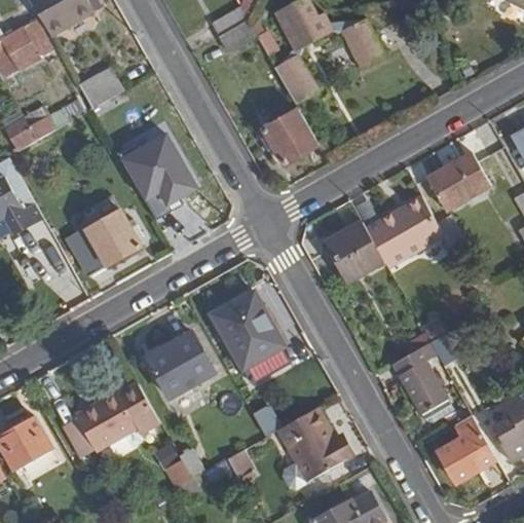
[(30,0),(50,36),(94,10),(87,0),(30,0)]
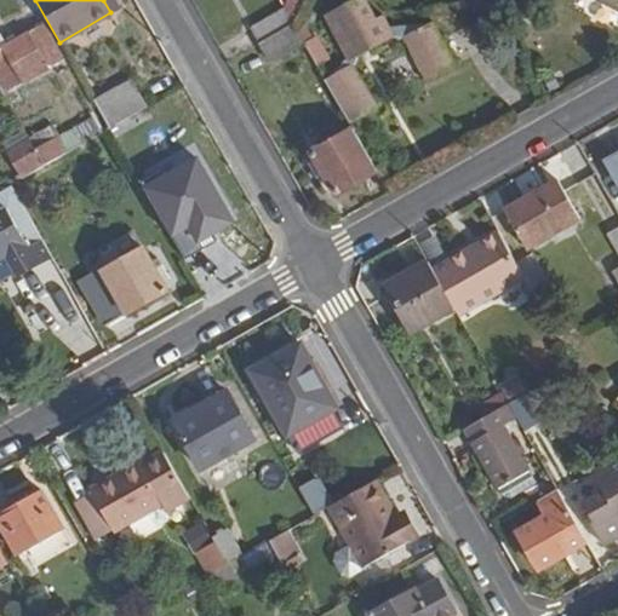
[(292,0),(286,12),(292,22),(293,26),(305,0),(292,0)]
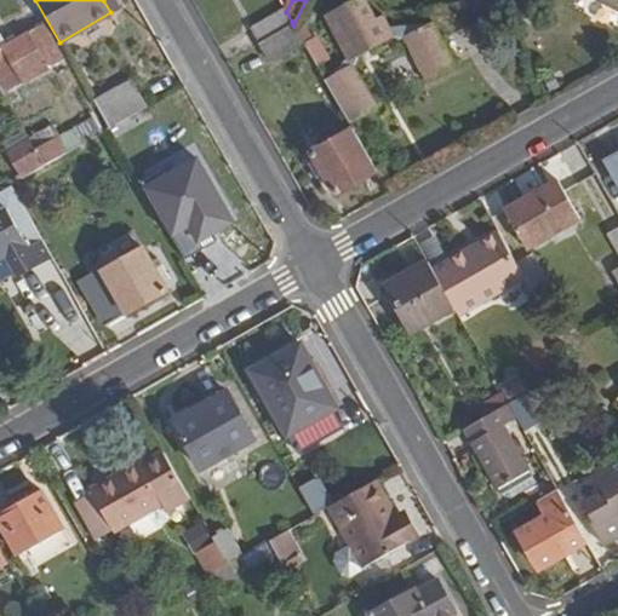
[(349,53),(339,70),(325,79),(348,119),(375,103),(353,67),(358,53),(395,33),(404,34),(427,75),(455,62),(433,23),(393,24),(387,13),(377,19),(364,0),(348,0),(326,12),(349,53)]
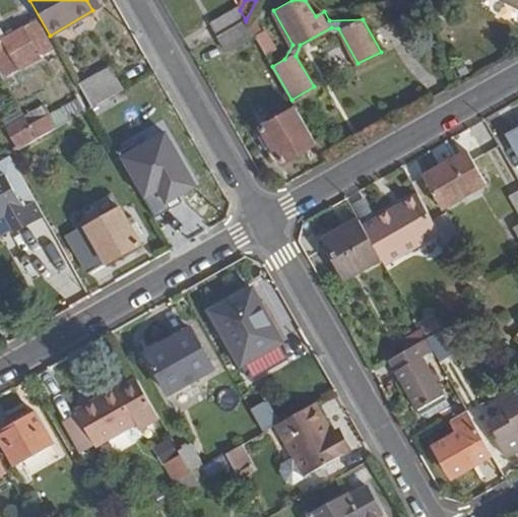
[(418,0),(426,13),(439,7),(437,0),(418,0)]
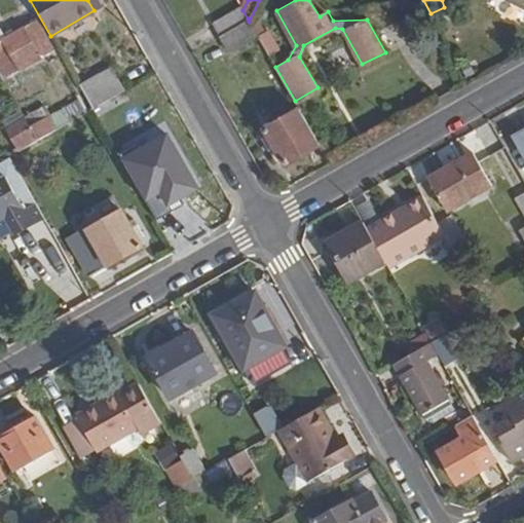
[(239,4),(211,21),(219,35),(248,19),(242,10),(239,4)]
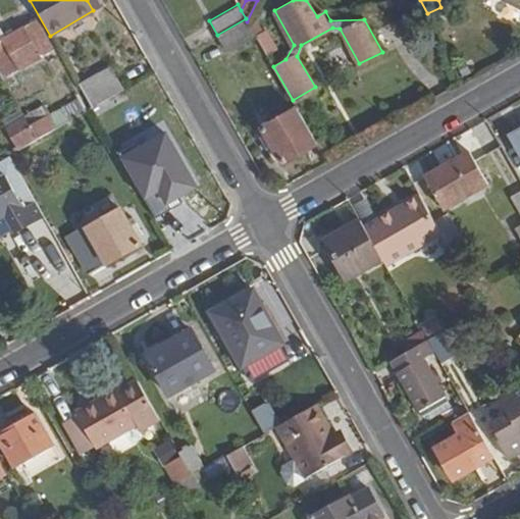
[(410,6),(396,10),(399,22),(413,18),(410,6)]
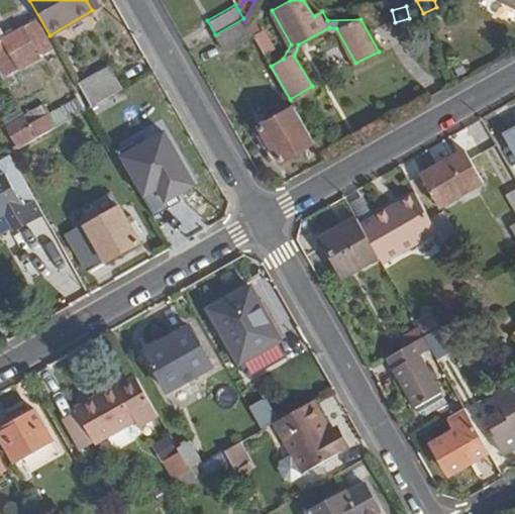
[(52,46),(35,18),(3,36),(0,31),(0,77),(52,46)]
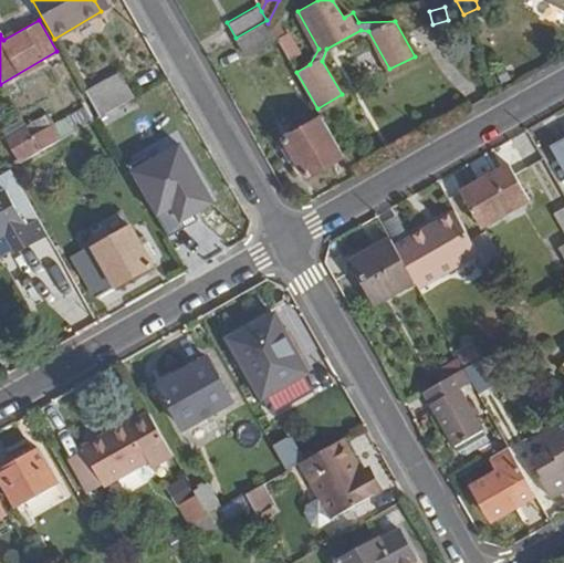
[(236,38),(246,54),(277,37),(268,23),(267,20),(236,38)]
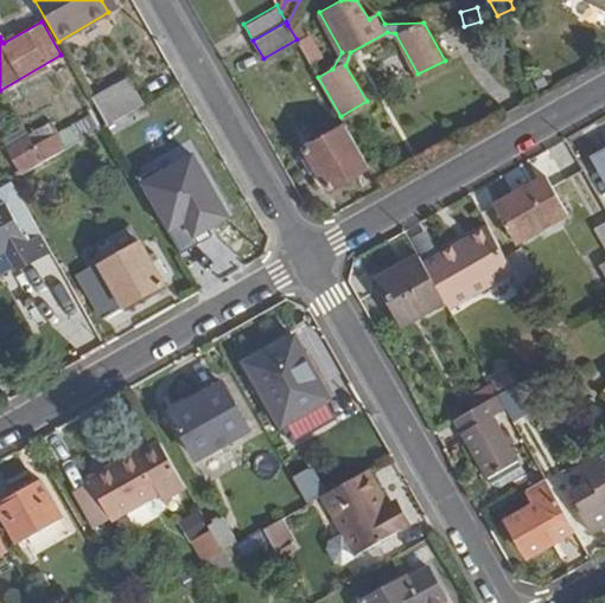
[(309,32),(297,39),(309,62),(322,55),(309,32)]
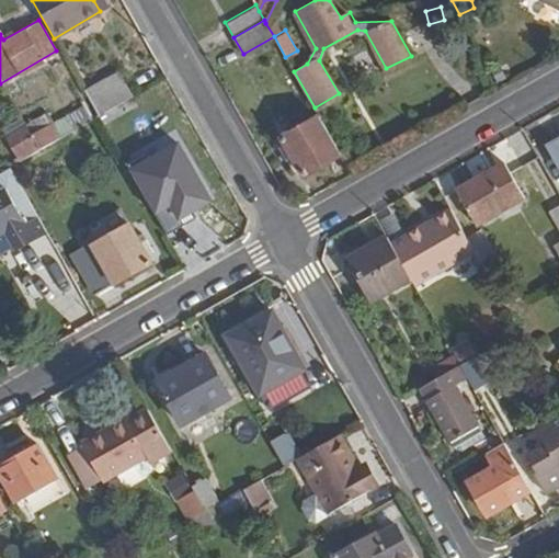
[(497,63),(488,68),(495,80),(504,75),(497,63)]
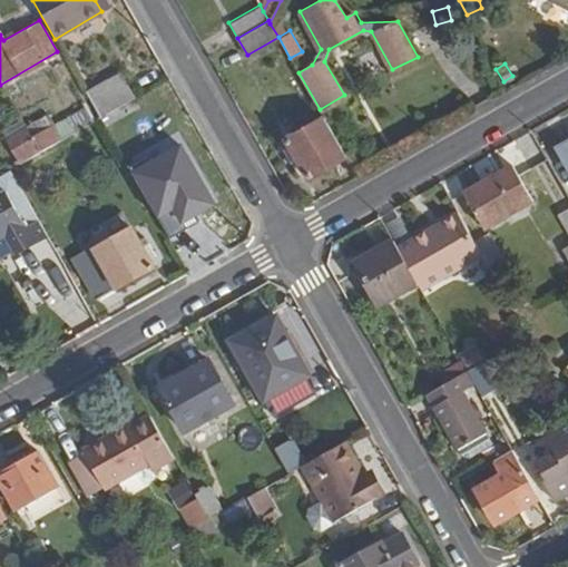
[(134,97),(119,72),(85,91),(99,117),(134,97)]
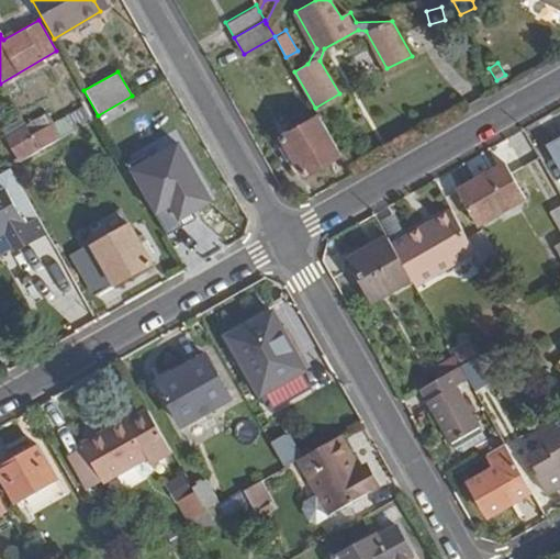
[(86,103),(48,125),(56,138),(93,118),(86,103)]
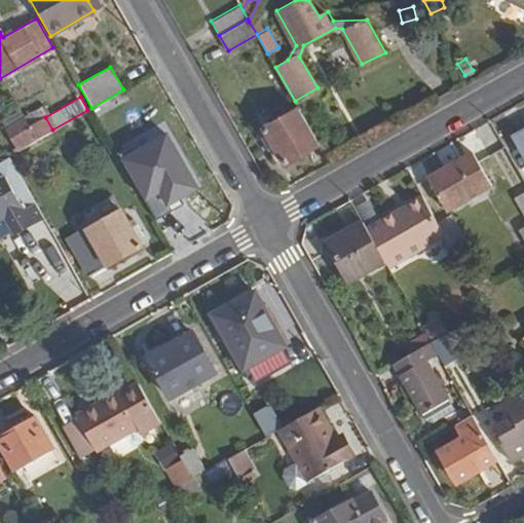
[(264,128),(284,162),(319,143),(299,108),(263,127),(264,128)]
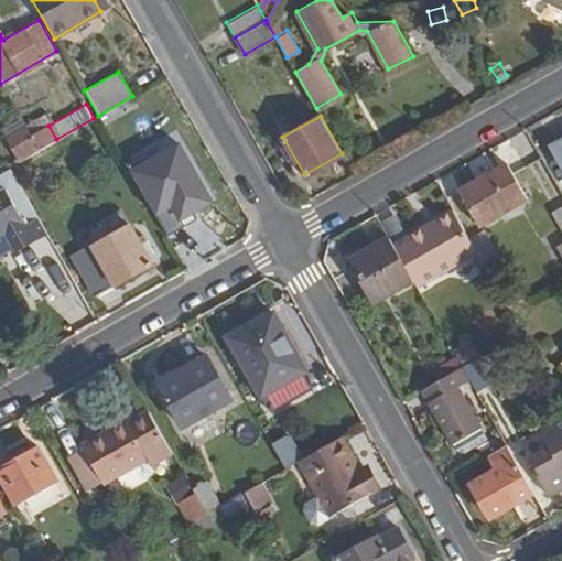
[(19,117),(0,127),(20,160),(39,150),(31,136),(19,117)]
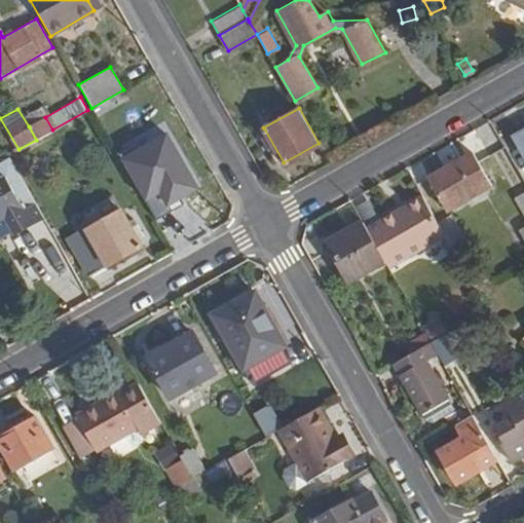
[(45,117),(29,126),(36,140),(52,129),(45,117)]
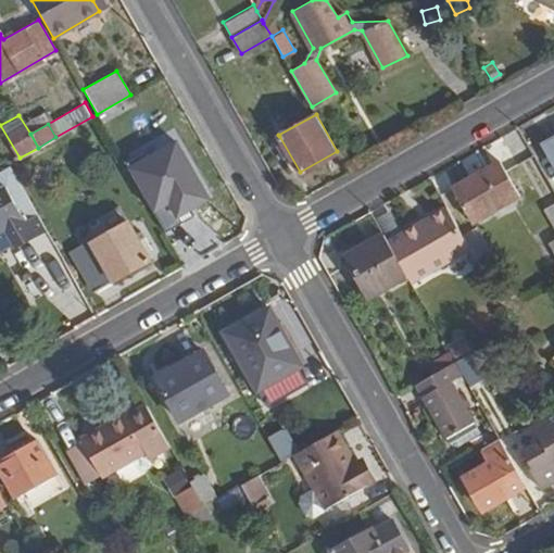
[(120,160),(156,227),(206,200),(170,133),(120,160)]
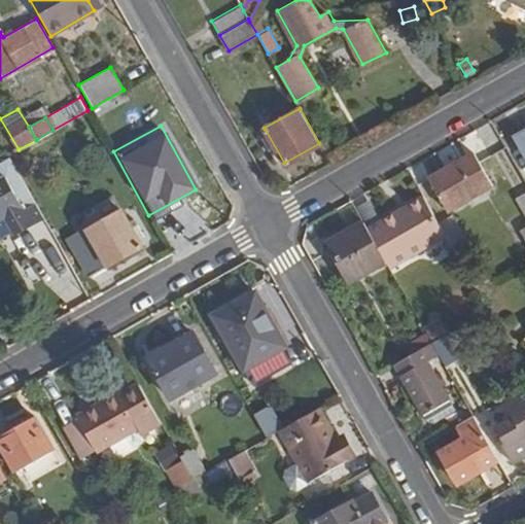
[(524,133),(516,139),(524,155),(524,133)]
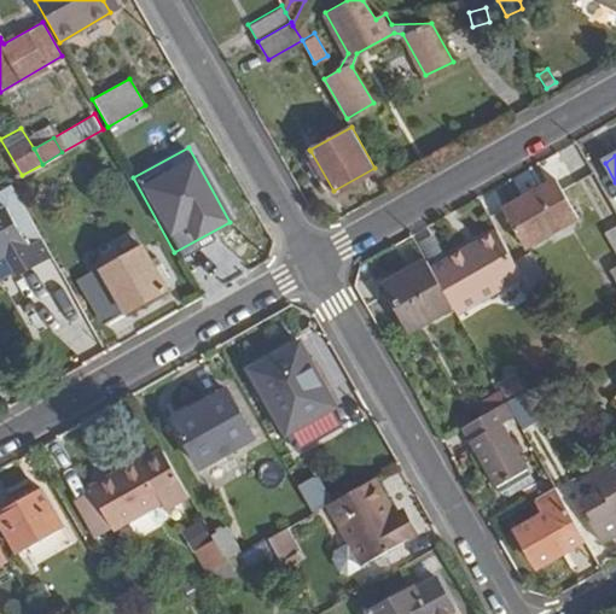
[(576,216),(553,177),(501,208),(524,246),(574,217),(576,216)]
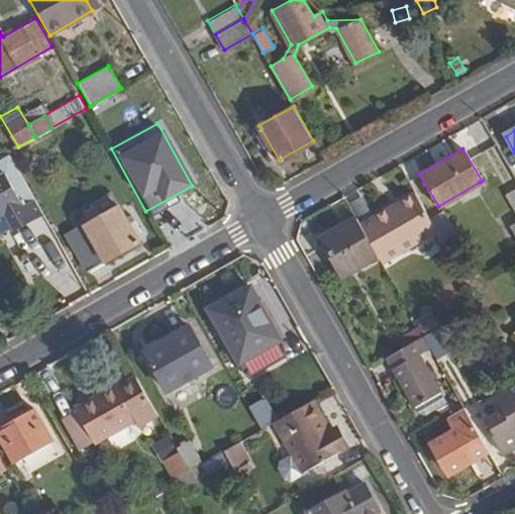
[(0,235),(1,234),(0,232),(0,229),(29,213),(22,201),(32,195),(8,152),(0,157),(0,235)]
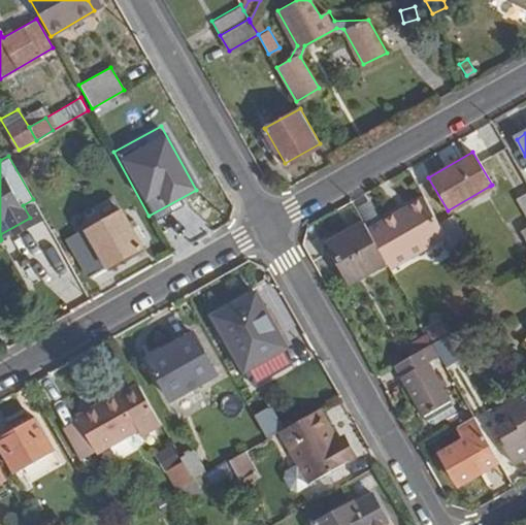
[(525,218),(525,227),(521,231),(525,240),(525,191),(515,198),(525,218)]
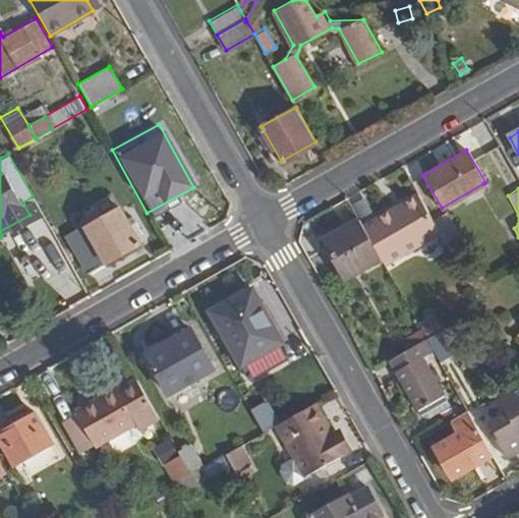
[(415,190),(360,221),(381,257),(384,263),(439,231),(431,218),(415,190)]
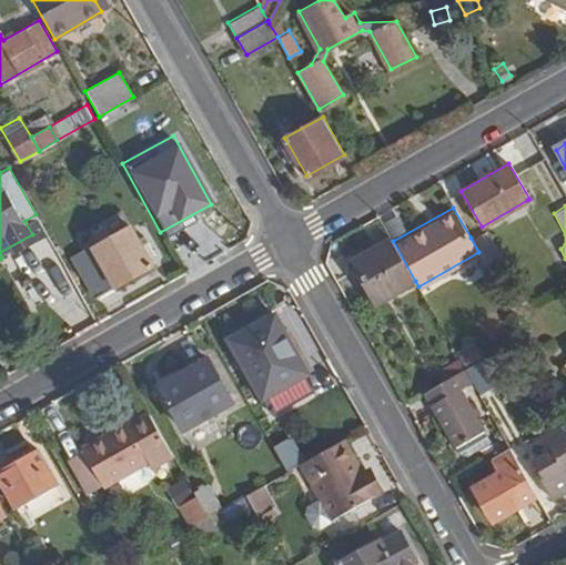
[(84,231),(92,243),(93,248),(131,225),(122,209),(84,231)]
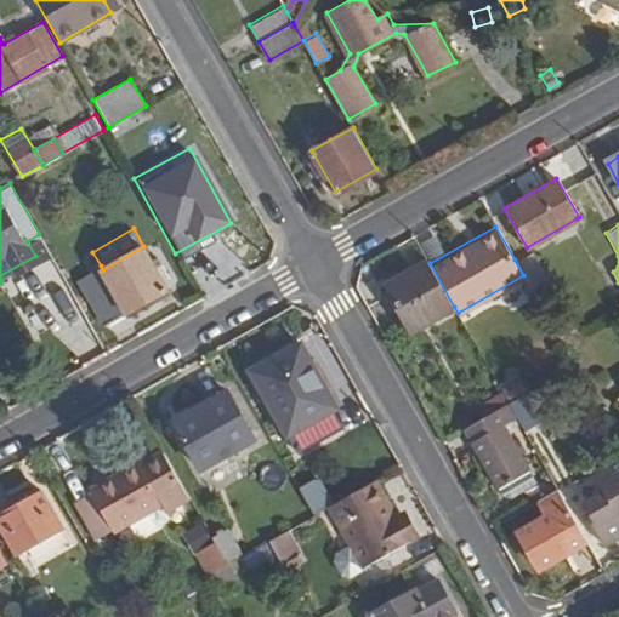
[(79,279),(106,324),(168,287),(143,246),(102,270),(101,266),(79,279)]
